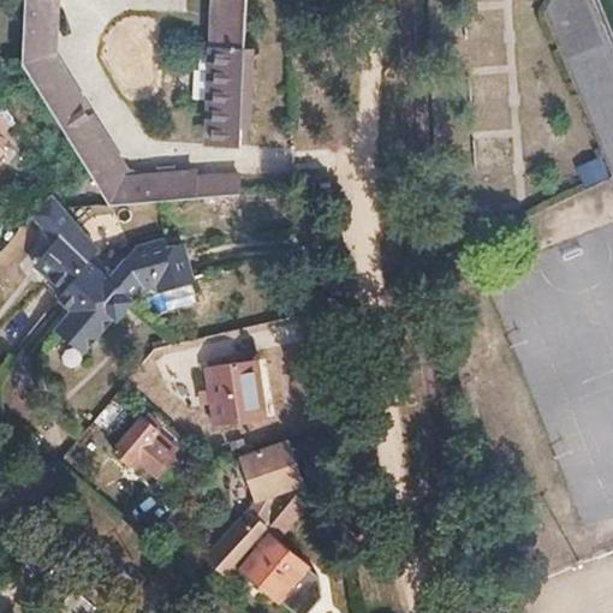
[(27,0),(25,64),(112,207),(248,192),(245,171),(200,176),(198,171),(125,178),(53,60),(55,0),(27,0)]
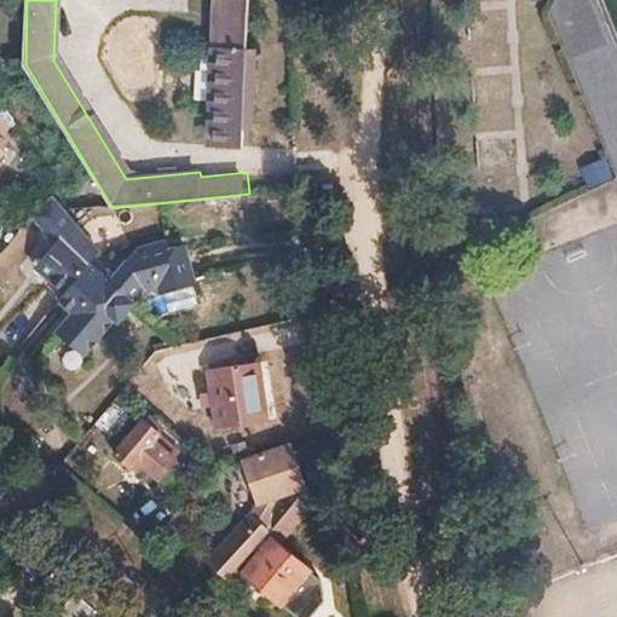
[(208,38),(206,85),(214,86),(213,130),(241,131),(241,113),(241,92),(249,93),(252,35),(243,35),(244,0),(218,0),(217,39),(208,38)]
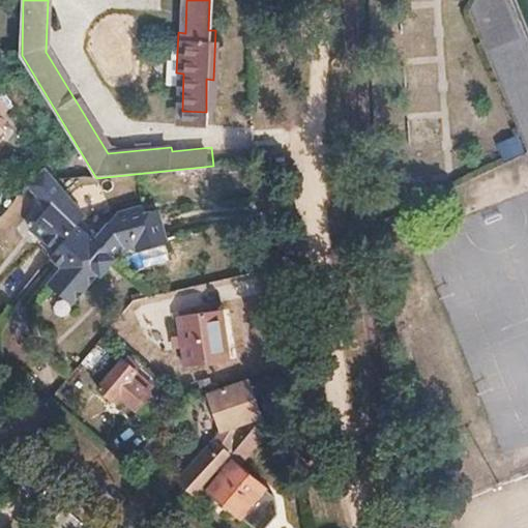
[(0,133),(18,113),(5,92),(0,97),(0,133)]
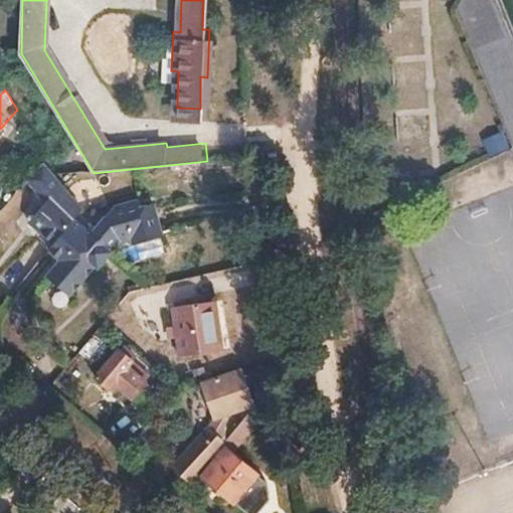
[(204,122),(205,142),(237,139),(236,120),(204,122)]
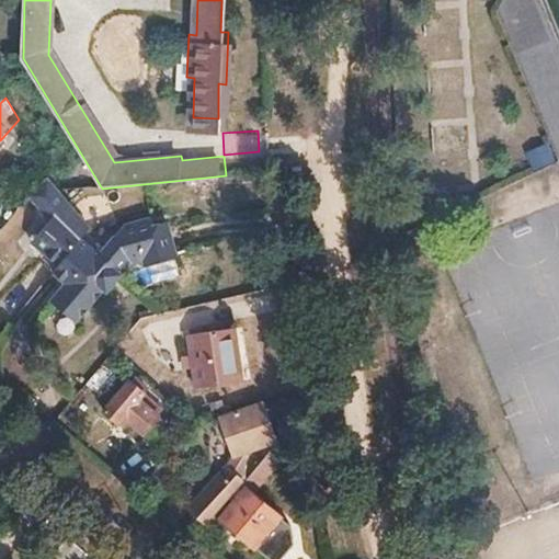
[(527,169),(550,159),(542,139),(518,150),(527,169)]
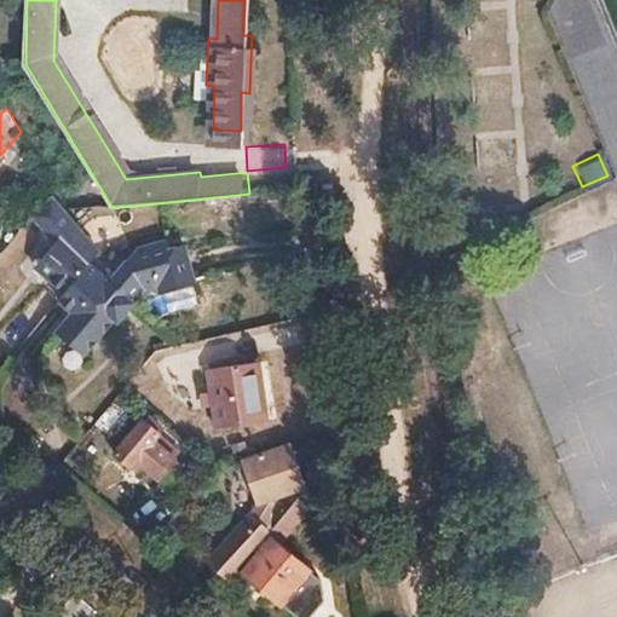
[(52,199),(29,220),(55,241),(39,259),(46,264),(40,271),(65,292),(90,264),(102,249),(52,199)]
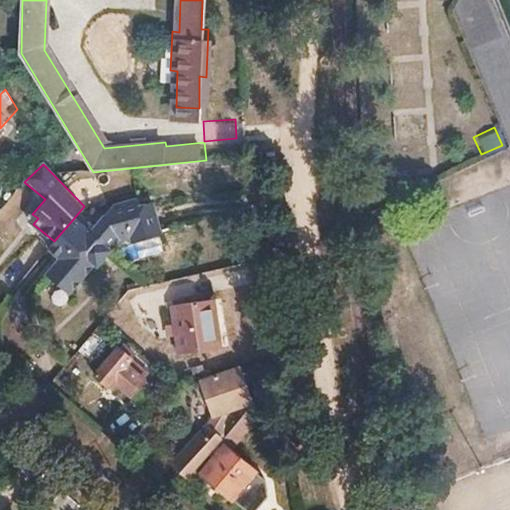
[(139,199),(132,200),(134,208),(141,206),(139,199)]
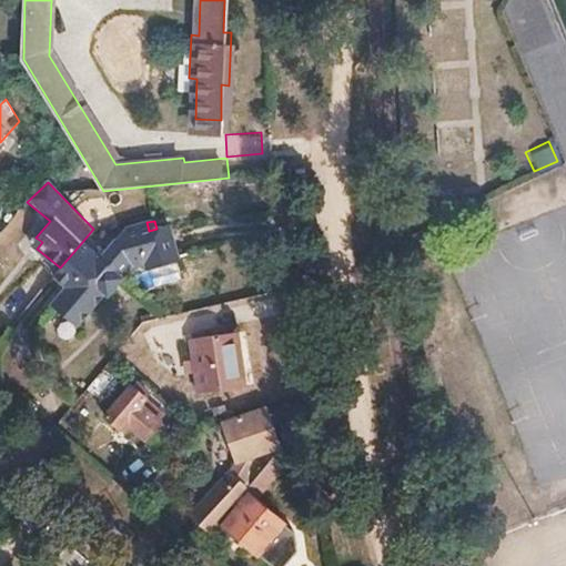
[(127,228),(101,258),(121,274),(124,276),(133,266),(145,263),(147,270),(180,262),(170,225),(157,229),(149,231),(147,222),(127,228)]
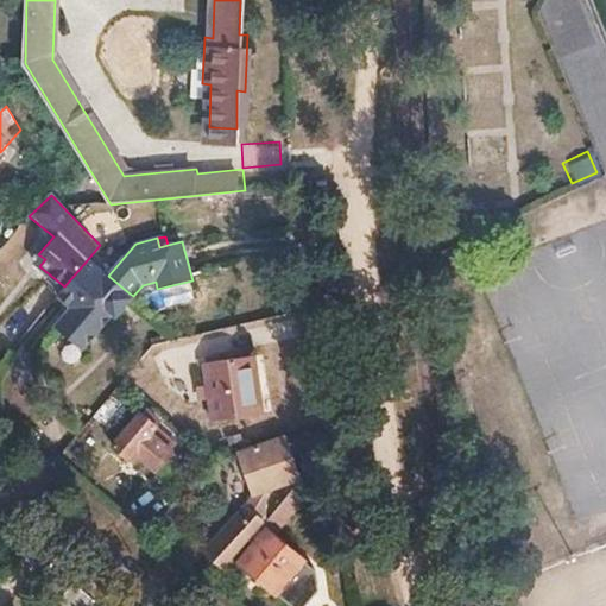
[(38,254),(33,260),(39,266),(45,259),(38,254)]
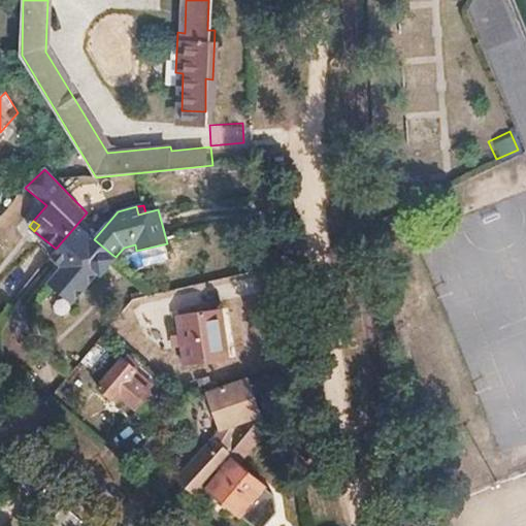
[(61,267),(47,284),(70,303),(96,273),(97,263),(112,255),(94,239),(76,225),(56,249),(50,257),(61,267)]
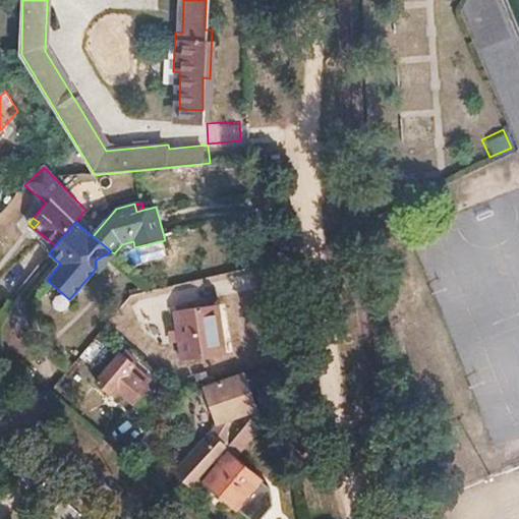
[(96,260),(95,270),(98,272),(114,253),(111,251),(96,260)]
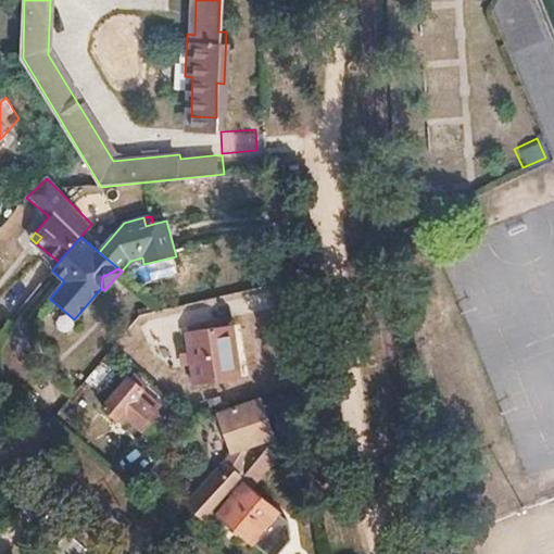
[(234,326),(189,339),(202,389),(248,376),(234,326)]
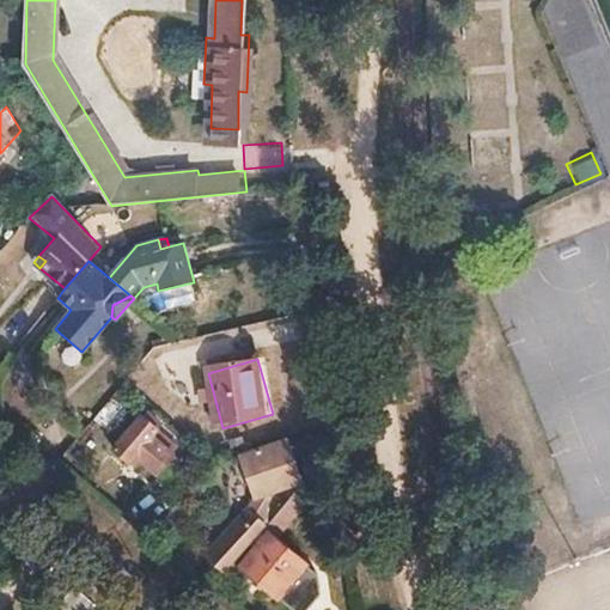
[(140,415),(113,447),(128,461),(134,453),(154,470),(170,452),(151,435),(157,428),(140,415)]
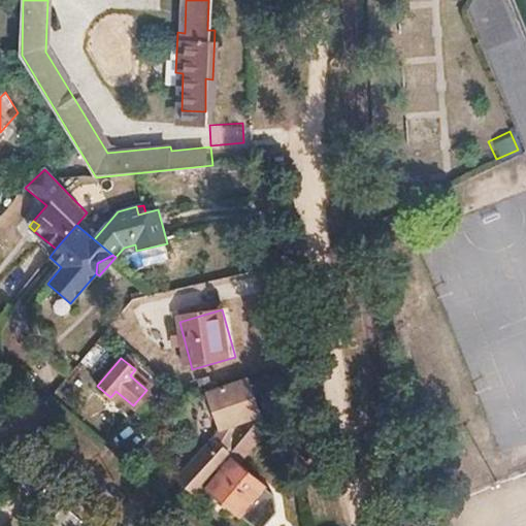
[(221,431),(177,479),(195,492),(224,458),(228,453),(232,427),(259,415),(242,380),(206,397),(221,431)]
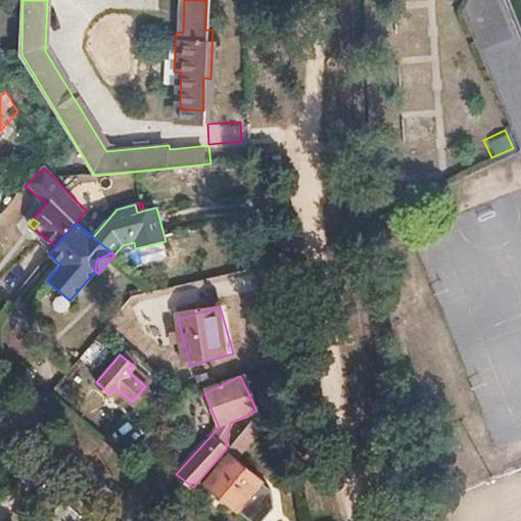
[(224,456),(199,484),(230,510),(242,520),(262,520),(271,511),(268,493),(233,464),(277,413),(266,403),(226,448),(222,454),(224,456)]
